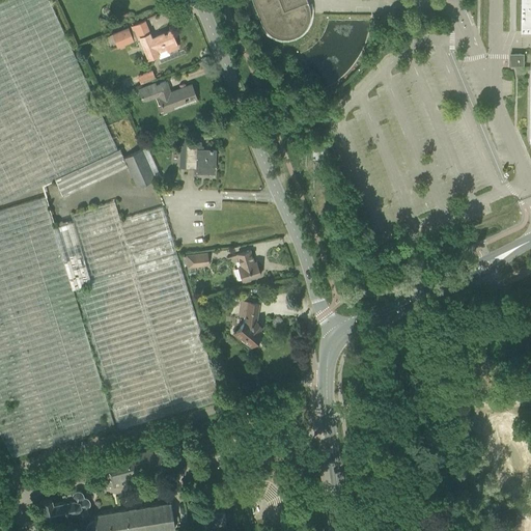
[(0,0),(0,203),(55,178),(120,149),(49,0),(0,0)]
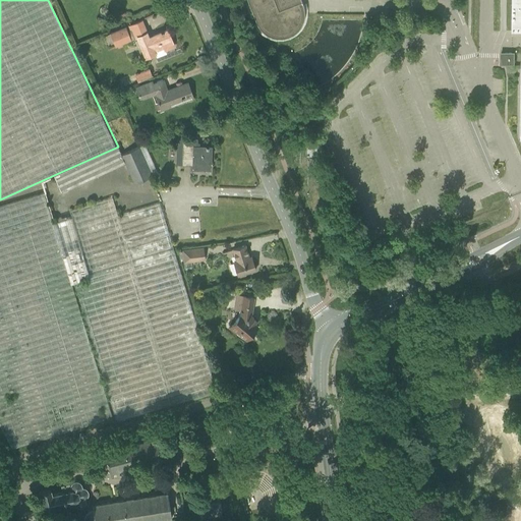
[(247,0),(254,17),(256,22),(256,23),(257,24),(258,25),(258,26),(259,27),(261,29),(261,30),(262,30),(262,31),(263,31),(264,32),(265,33),(266,33),(266,34),(267,34),(268,35),(269,35),(269,36),(270,36),(271,36),(272,36),(273,37),(274,37),(275,37),(276,37),(277,38),(278,38),(279,38),(280,38),(281,38),(282,38),(283,37),(284,37),(285,37),(286,37),(287,37),(288,36),(289,36),(290,35),(291,35),(292,34),(293,34),(294,33),(295,33),(295,32),(296,31),(297,31),(297,30),(298,30),(298,29),(299,27),(300,26),(300,25),(301,25),(301,24),(301,23),(302,22),(302,21),(303,20),(303,19),(303,18),(304,17),(304,16),(304,15),(304,14),(304,13),(304,12),(304,11),(304,10),(304,9),(304,8),(304,7),(303,6),(303,5),(303,4),(301,0),(247,0)]
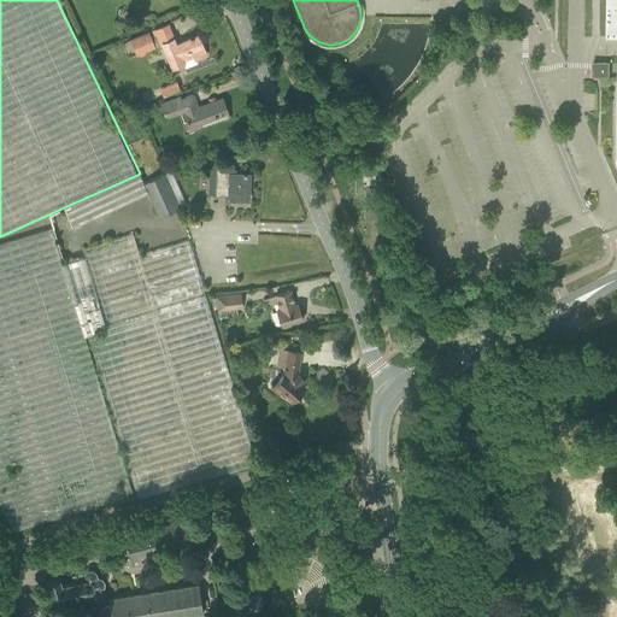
[(616,0),(606,0),(606,37),(616,37),(616,0)]
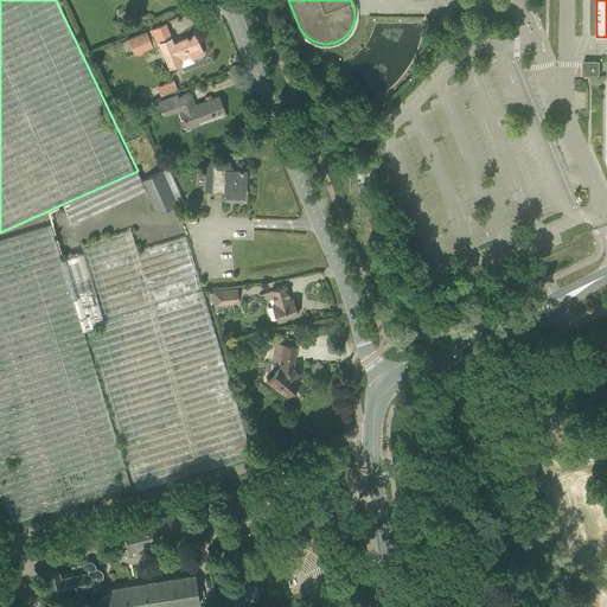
[(149,31),(128,39),(134,55),(136,53),(138,56),(144,53),(142,51),(155,46),(160,44),(170,66),(180,63),(180,62),(179,59),(191,55),(192,58),(203,55),(202,50),(195,34),(173,44),(171,38),(166,25),(149,31)]
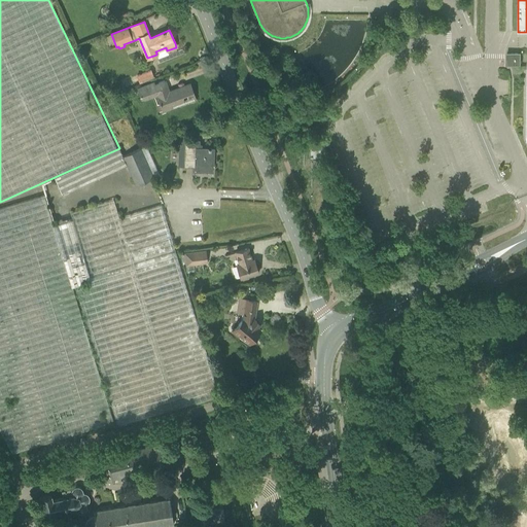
[(506,53),(506,65),(522,65),(522,53),(506,53)]
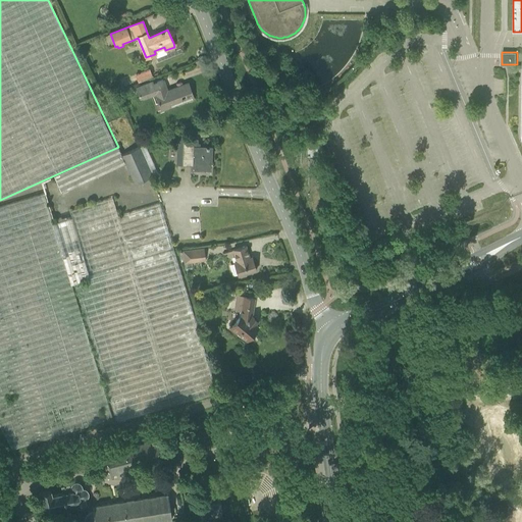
[(139,82),(152,76),(149,69),(137,74),(139,82)]
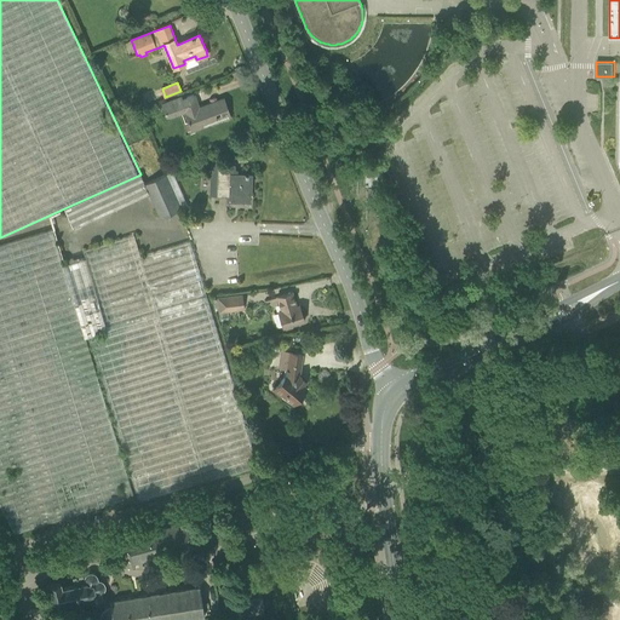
[(181,97),(162,104),(167,118),(185,110),(185,113),(191,131),(204,126),(201,122),(229,113),(223,98),(199,108),(194,96),(182,99),(181,97)]
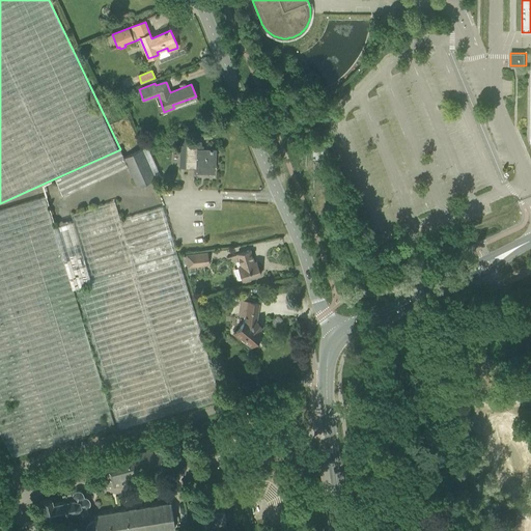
[(215,173),(215,150),(215,148),(196,148),(197,139),(187,139),(186,167),(195,167),(195,172),(215,173)]
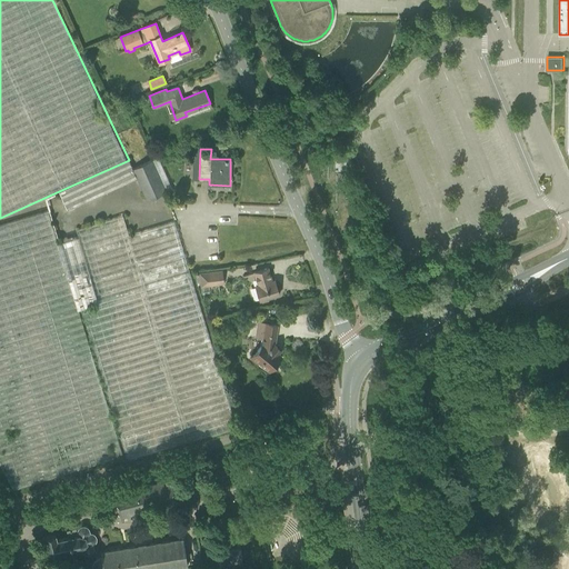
[(132,169),(129,160),(59,191),(67,210),(137,178),(147,200),(166,192),(152,163),(151,160),(132,169)]
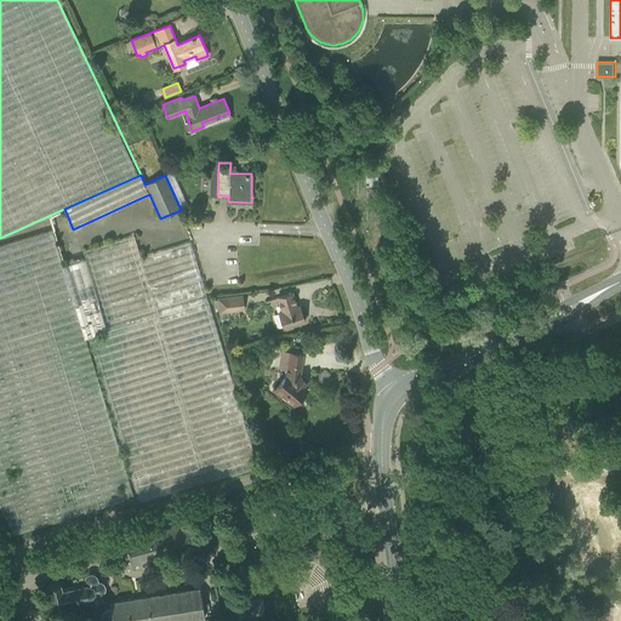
[(385,216),(386,199),(376,199),(376,216),(385,216)]
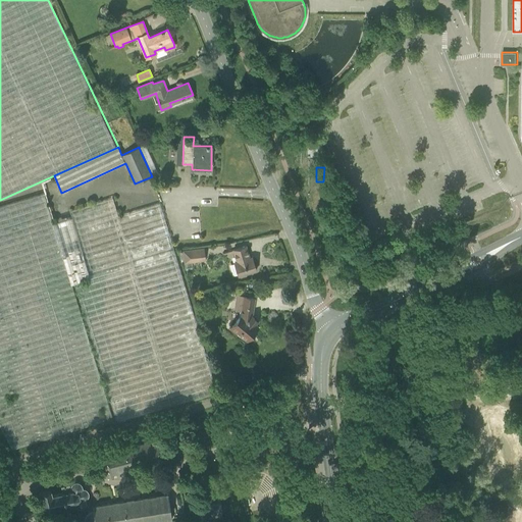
[(44,193),(0,206),(0,426),(12,449),(115,417),(116,423),(217,393),(160,203),(118,216),(112,198),(69,211),(71,217),(53,222),(44,193)]
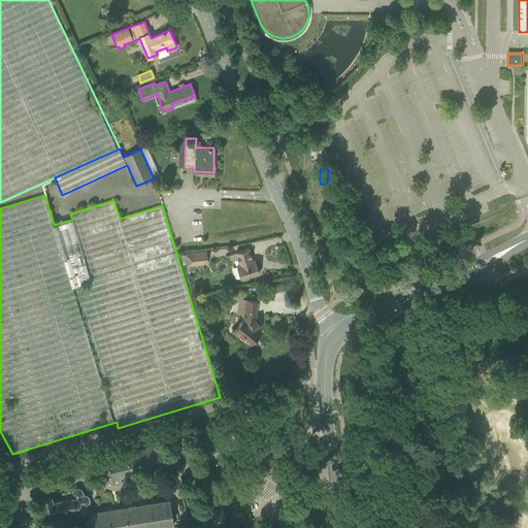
[(249,276),(259,273),(255,260),(253,260),(249,249),(235,253),(239,264),(237,265),(241,278),(242,278),(243,279),(249,278),(249,276)]
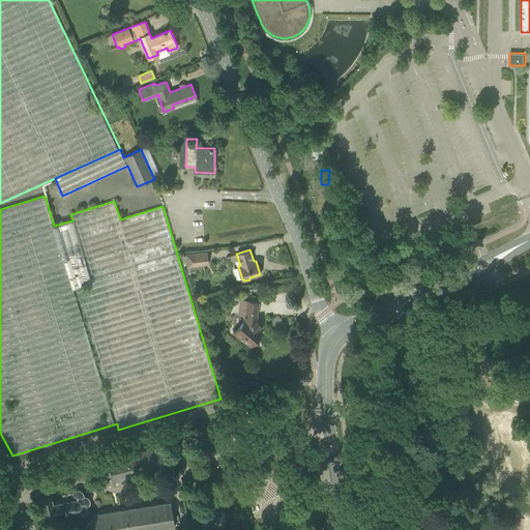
[(208,264),(206,252),(185,254),(187,266),(208,264)]
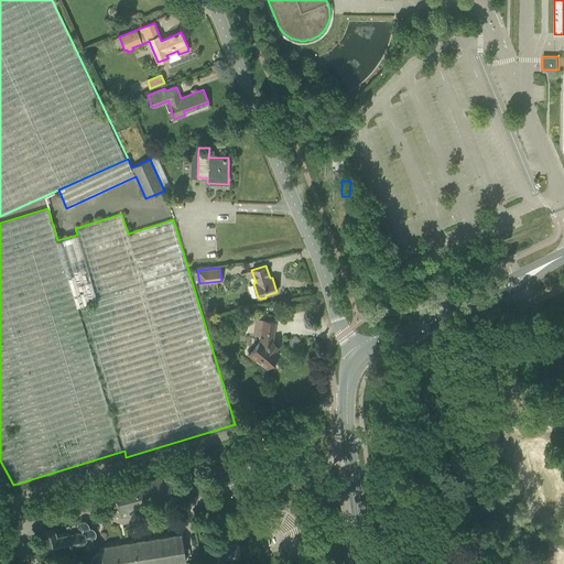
[(261,340),(248,355),(253,359),(257,357),(267,366),(272,359),(274,360),(279,355),(278,354),(274,350),(278,347),(271,342),(274,323),(257,320),(253,335),(261,336),(260,339),(261,340)]
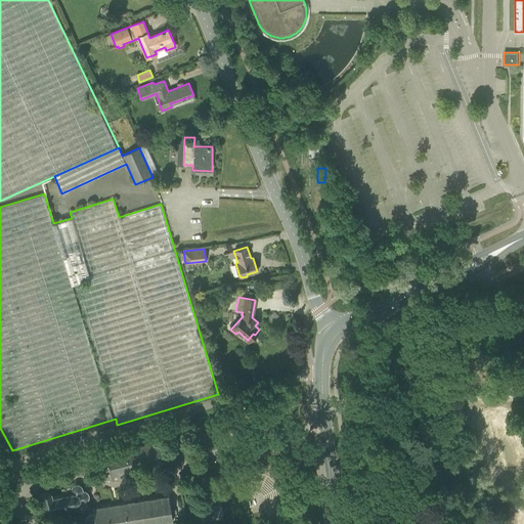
[(157,440),(106,453),(108,463),(107,464),(112,480),(114,480),(113,475),(163,462),(157,440)]
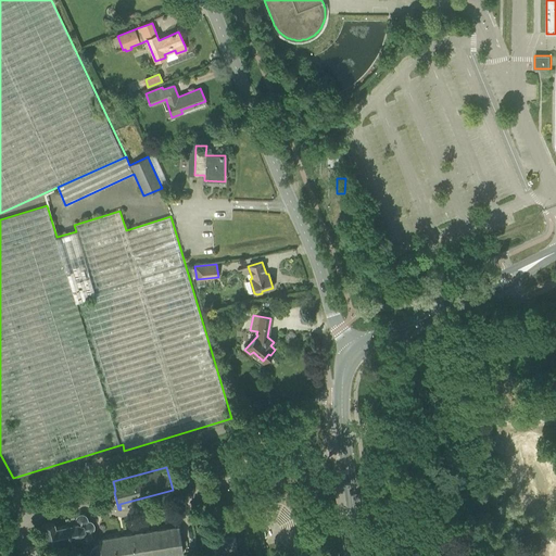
[(54,521),(43,525),(49,547),(60,545),(59,540),(79,535),(79,536),(79,538),(80,538),(80,539),(80,540),(81,540),(83,541),(84,541),(85,541),(87,541),(88,541),(89,540),(90,539),(90,538),(91,536),(91,535),(91,534),(91,533),(90,532),(91,531),(92,531),(92,530),(93,530),(93,529),(93,528),(93,527),(93,526),(93,525),(93,523),(92,522),(91,521),(90,520),(89,520),(88,520),(87,519),(87,518),(87,517),(87,516),(86,516),(86,515),(85,514),(84,514),(83,514),(81,514),(80,514),(79,514),(78,515),(77,515),(76,516),(76,517),(75,517),(73,516),(65,518),(66,525),(55,527),(54,521)]
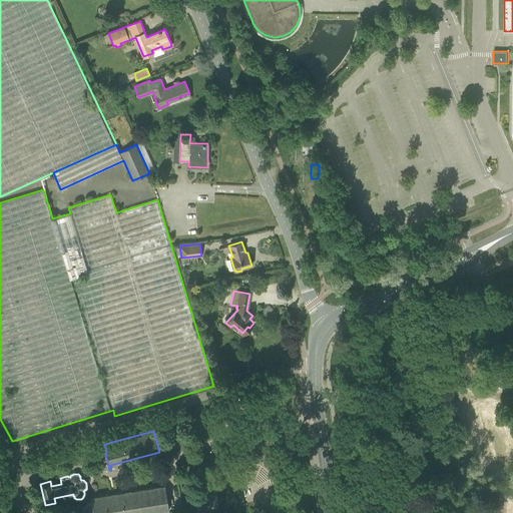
[(161,512),(169,512),(165,486),(90,497),(91,500),(90,500),(89,500),(88,501),(87,501),(86,502),(85,502),(85,503),(84,504),(83,505),(83,506),(83,507),(83,508),(82,508),(82,509),(82,510),(83,511),(83,512),(161,512)]
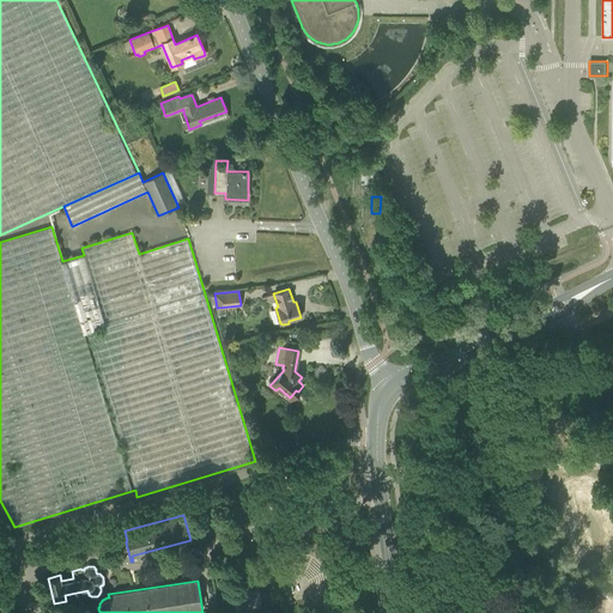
[(235,594),(236,608),(261,607),(260,592),(235,594)]
